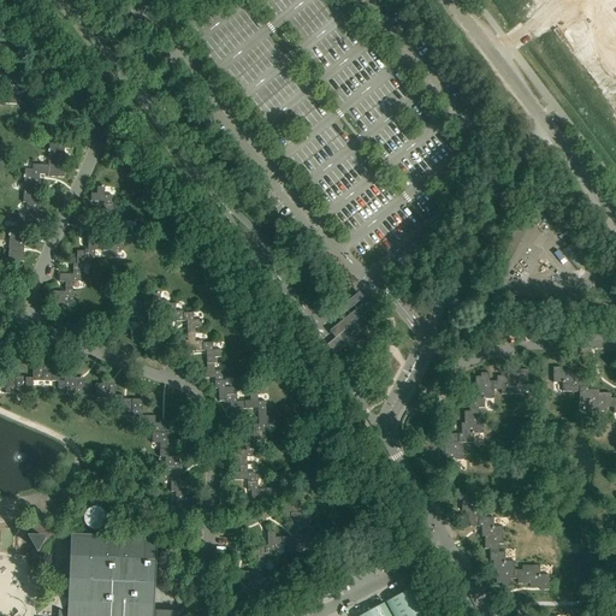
[(75,144),(59,143),(58,148),(51,148),(51,154),(49,154),(49,157),(49,169),(34,167),(34,172),(25,171),(25,178),(24,178),(24,181),(25,181),(23,205),(27,205),(27,215),(19,215),(18,229),(10,229),(10,235),(9,235),(9,237),(10,237),(9,261),(24,264),(24,256),(23,255),(23,249),(25,249),(25,238),(24,238),(24,235),(34,235),(35,219),(39,219),(39,221),(43,221),(45,213),(39,212),(40,199),(39,199),(39,187),(41,187),(41,182),(40,182),(40,177),(48,178),(48,181),(64,182),(65,175),(63,175),(64,167),(65,169),(66,158),(64,158),(65,153),(73,154),(75,144)]
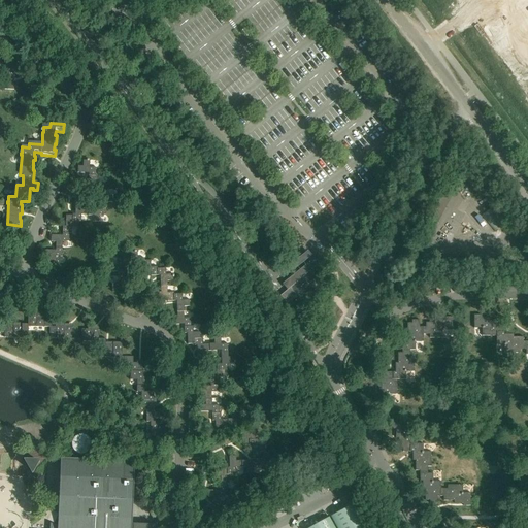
[(89,160),(87,160),(87,161),(84,160),(83,166),(78,166),(77,173),(89,173),(89,183),(91,183),(91,194),(97,194),(97,196),(100,196),(99,209),(83,208),(83,203),(76,203),(75,215),(72,213),(72,216),(66,215),(66,226),(63,226),(62,235),(52,234),(51,241),(56,242),(56,251),(44,250),(44,257),(50,257),(48,263),(53,263),(53,264),(55,264),(55,263),(56,263),(56,257),(62,257),(63,248),(62,248),(63,241),(69,242),(69,233),(71,233),(71,227),(78,227),(78,222),(81,222),(81,215),(88,216),(93,216),(93,222),(99,222),(99,216),(106,216),(106,202),(112,203),(112,199),(113,199),(113,197),(112,197),(112,196),(106,196),(106,190),(104,189),(104,184),(97,183),(97,176),(96,176),(96,168),(90,167),(90,161),(89,161),(89,160)]
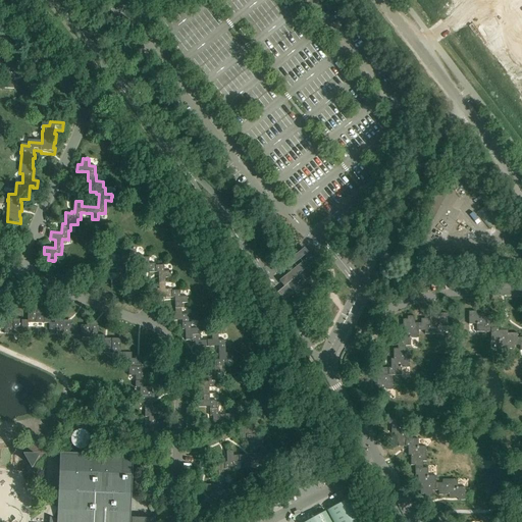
[(217,198),(214,201),(219,207),(222,205),(217,198)]
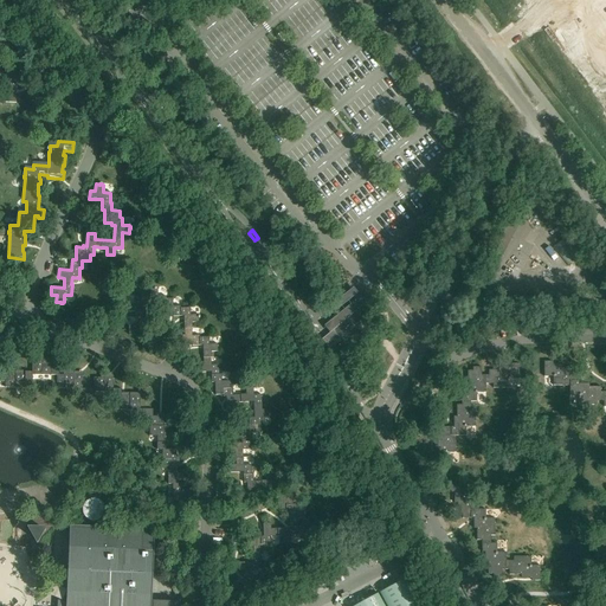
[(158,290),(158,289),(155,289),(155,290),(150,290),(152,297),(136,298),(136,305),(128,305),(129,313),(135,313),(136,318),(136,326),(129,326),(129,336),(137,336),(137,333),(150,331),(149,324),(144,324),(143,305),(159,304),(159,308),(160,308),(161,315),(173,315),(174,317),(185,317),(185,336),(179,336),(180,345),(192,343),(193,347),(204,347),(204,365),(198,366),(199,373),(211,373),(212,384),(216,384),(216,395),(223,395),(223,397),(226,397),(227,410),(234,410),(234,404),(253,403),(255,418),(251,418),(245,419),(245,431),(243,431),(243,442),(230,442),(231,450),(237,450),(237,463),(231,463),(231,470),(244,470),(245,481),(247,481),(249,494),(256,494),(256,488),(275,488),(276,498),(278,498),(279,511),(287,511),(287,513),(289,513),(290,528),(271,529),(271,523),(263,523),(264,536),(260,536),(260,537),(253,537),(253,550),(251,550),(251,562),(238,562),(239,571),(244,571),(245,580),(232,581),(232,588),(238,588),(238,595),(245,595),(245,587),(252,587),(252,590),(258,588),(258,584),(257,584),(257,577),(252,577),(252,569),(259,569),(259,559),(260,559),(260,552),(269,552),(269,545),(271,545),(271,536),(278,536),(283,536),(284,543),(291,543),(291,535),(298,535),(297,520),(304,520),(304,515),(305,515),(305,513),(304,513),(304,511),(296,513),(296,504),(294,504),(294,497),(285,497),(285,490),(283,490),(283,481),(275,481),(275,472),(274,472),(274,471),(271,472),(268,472),(268,479),(262,479),(262,481),(255,481),(255,472),(252,472),(252,463),(244,463),(244,449),(251,449),(251,439),(253,439),(252,431),(260,431),(260,426),(262,426),(262,418),(269,418),(269,411),(262,411),(262,395),(253,395),(253,388),(252,388),(252,387),(250,387),(250,388),(246,388),(246,395),(240,395),(233,397),(233,388),(230,388),(230,382),(221,382),(221,375),(219,375),(219,366),(212,366),(211,359),(212,359),(212,353),(218,353),(218,346),(210,346),(210,339),(200,339),(200,336),(193,337),(192,329),(193,329),(193,324),(199,323),(199,320),(200,320),(200,317),(199,317),(199,316),(191,316),(191,309),(181,309),(181,308),(174,308),(173,300),(167,301),(166,297),(159,298),(159,290),(158,290)]
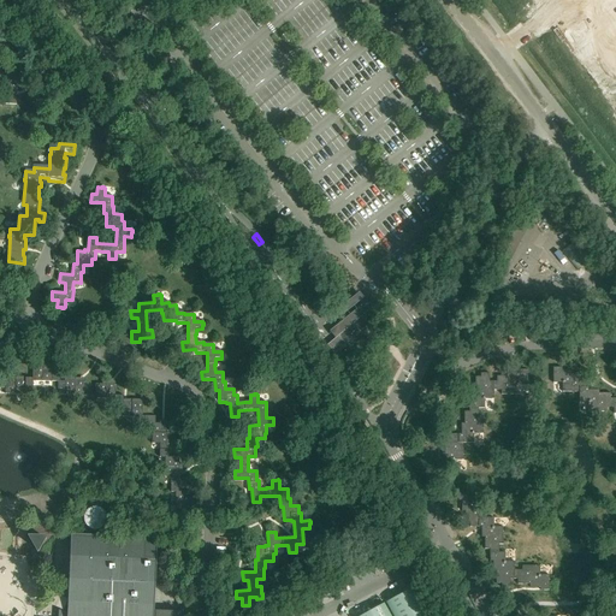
[(600,312),(600,295),(542,297),(543,314),(600,312)]
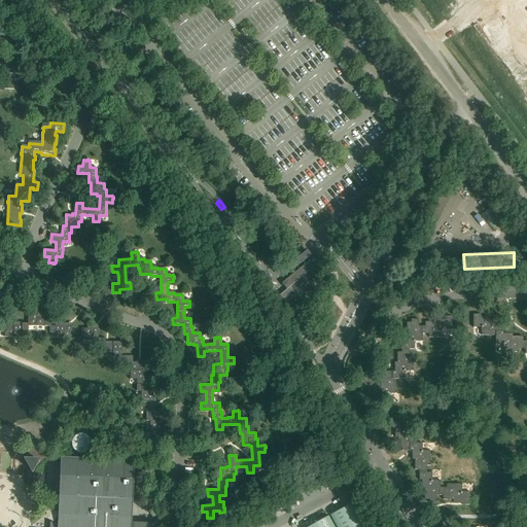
[(305,278),(291,287),(297,295),(311,285),(318,281),(313,274),(307,279),(306,279),(305,278)]
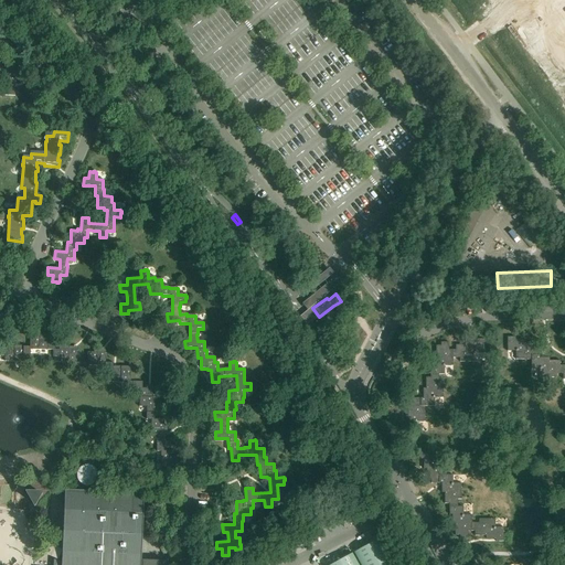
[(50,334),(45,334),(45,338),(31,337),(31,342),(28,342),(28,343),(31,344),(31,348),(24,347),(24,349),(18,349),(18,345),(11,345),(11,349),(0,348),(0,355),(6,355),(4,363),(31,364),(31,350),(53,351),(53,358),(61,358),(61,363),(75,363),(75,371),(89,371),(89,366),(106,366),(106,377),(114,377),(114,383),(129,383),(129,390),(141,390),(140,406),(148,407),(147,419),(152,420),(151,437),(158,437),(157,450),(161,451),(161,469),(159,469),(159,477),(167,477),(167,471),(174,471),(174,466),(177,466),(178,461),(174,461),(174,451),(170,451),(170,448),(168,448),(168,451),(164,451),(164,440),(168,440),(168,436),(164,436),(166,420),(160,419),(160,417),(159,417),(159,419),(156,419),(156,407),(153,407),(153,403),(157,403),(157,396),(153,396),(155,390),(149,390),(149,387),(147,387),(147,390),(144,390),(145,383),(131,383),(132,371),(127,371),(128,368),(119,368),(119,371),(115,370),(115,364),(107,364),(108,353),(100,353),(100,351),(96,351),(96,353),(89,353),(89,359),(86,358),(86,360),(88,360),(88,363),(78,363),(80,351),(74,351),(74,348),(66,348),(65,350),(56,350),(56,343),(50,343),(50,334)]
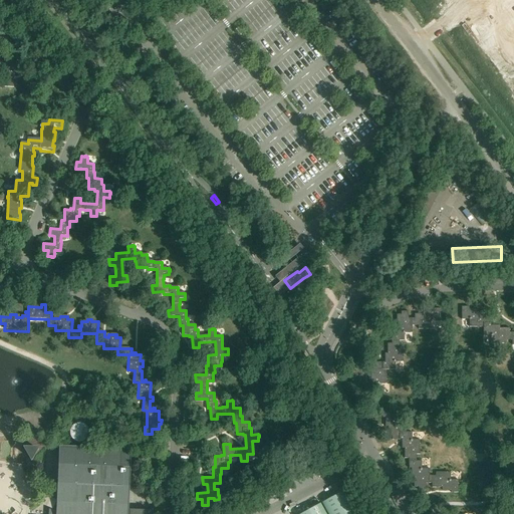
[(469,310),(469,307),(462,307),(462,320),(469,320),(469,327),(483,327),(483,336),(491,336),(491,343),(506,343),(506,340),(512,340),(512,345),(513,345),(513,332),(509,332),(509,328),(500,328),(500,325),(491,325),(491,316),(488,316),(488,312),(478,312),(478,309),(469,310)]
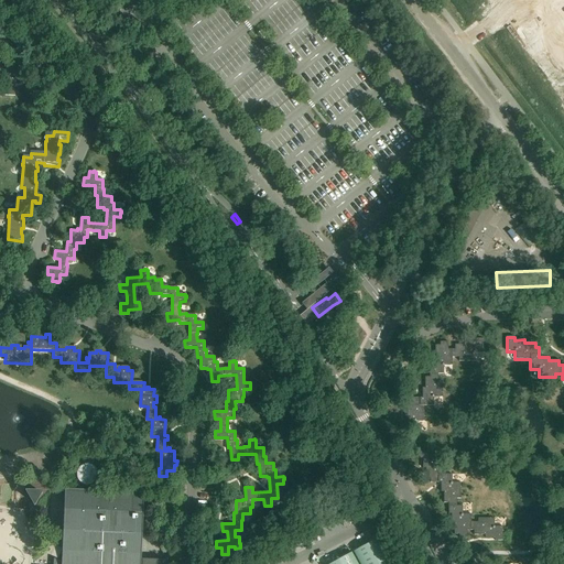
[(484,353),(484,339),(476,339),(476,342),(466,342),(466,345),(455,345),(455,349),(448,349),(448,342),(441,342),(441,345),(435,345),(435,356),(433,356),(433,366),(430,366),(430,377),(425,377),(425,388),(423,388),(423,398),(412,398),(412,401),(408,401),(408,412),(404,412),(404,421),(402,421),(402,430),(416,430),(416,421),(424,421),(424,405),(434,405),(434,398),(442,398),(442,381),(438,381),(438,375),(444,375),(444,366),(453,366),(453,358),(459,358),(459,361),(475,361),(475,353),(484,353)]
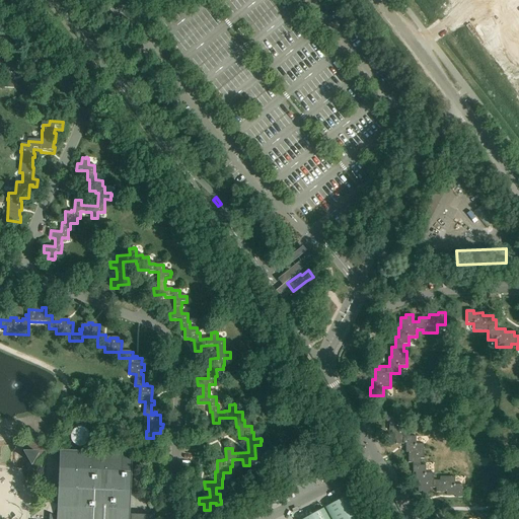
[(400,415),(387,415),(387,422),(389,422),(389,431),(392,431),(392,441),(396,441),(396,444),(405,444),(405,453),(409,453),(409,463),(413,463),(413,473),(416,473),(416,482),(418,482),(418,492),(423,492),(423,495),(430,495),(430,488),(436,488),(436,493),(446,493),(446,495),(455,495),(455,498),(462,498),(462,485),(455,485),(455,476),(440,476),(440,480),(434,480),(434,473),(426,473),(426,465),(421,465),(421,459),(424,459),(424,444),(416,444),(416,437),(408,437),(408,423),(399,423),(400,415)]
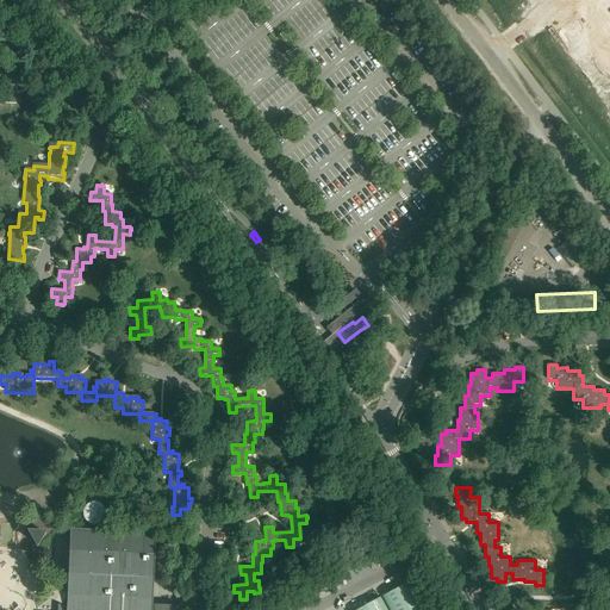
[(155,533),(70,529),(68,573),(68,584),(68,589),(66,609),(179,609),(180,607),(153,605),(155,540),(155,533)]
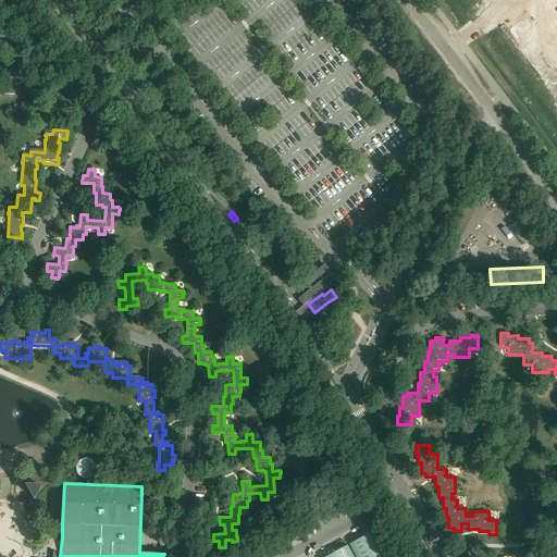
[(44,484),(27,484),(36,500),(44,484)]
